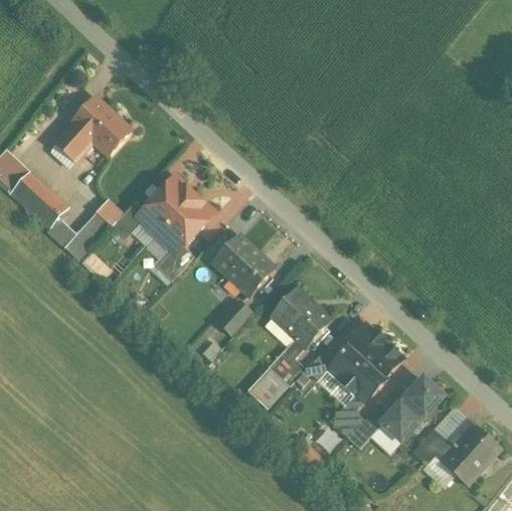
[(129,130),(94,97),(70,122),(70,123),(53,142),(73,161),(92,142),(107,154),(129,130)]
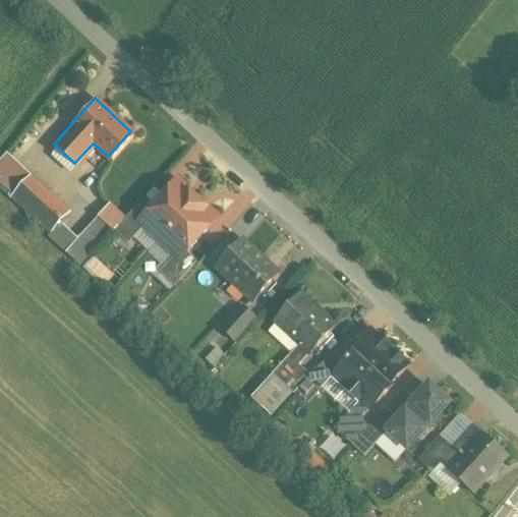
[(0,186),(9,194),(27,174),(4,152),(0,156),(0,186)]
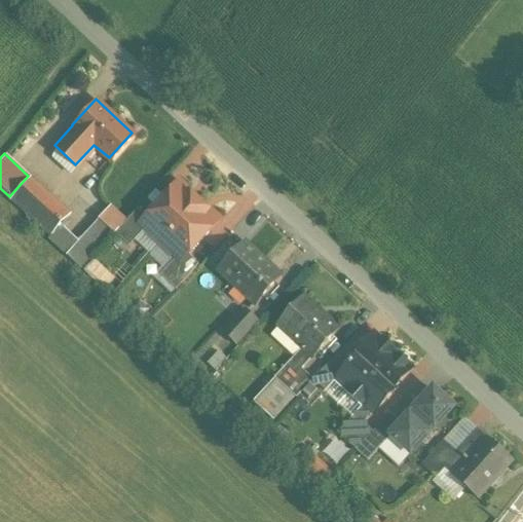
[(68,212),(28,176),(9,196),(49,232),(68,212)]
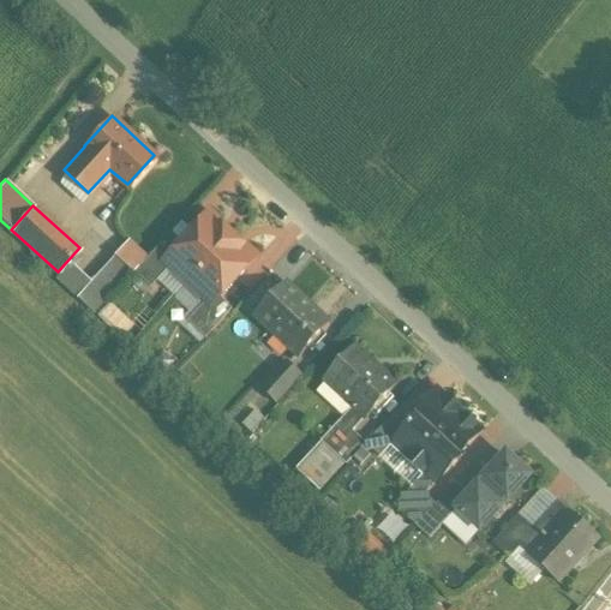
[(169,250),(165,256),(171,262),(175,265),(175,275),(180,280),(184,283),(231,232),(207,210),(169,250)]
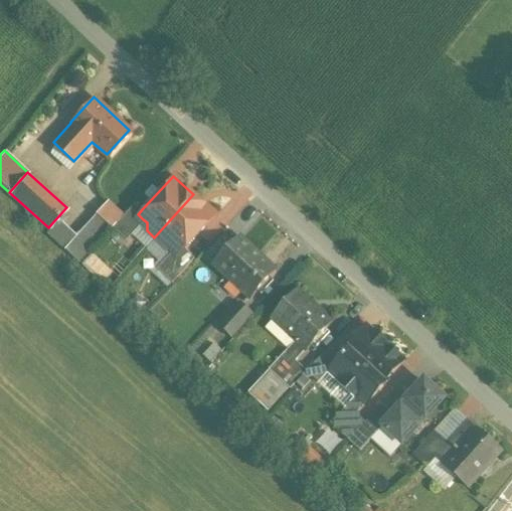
[(193,194),(154,237),(157,240),(157,239),(161,243),(169,243),(173,246),(178,251),(182,246),(213,213),(193,194)]
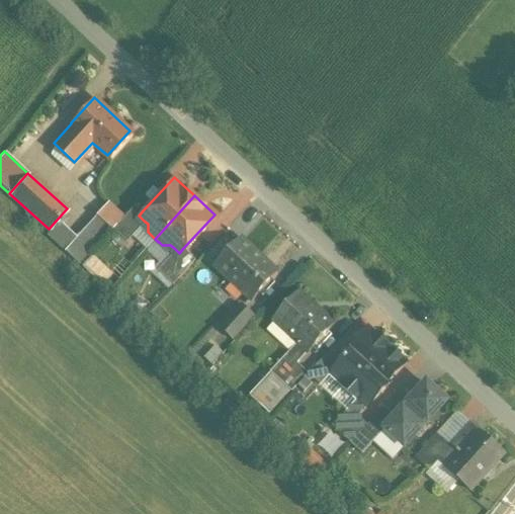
[(94,216),(108,228),(120,213),(106,201),(94,216)]
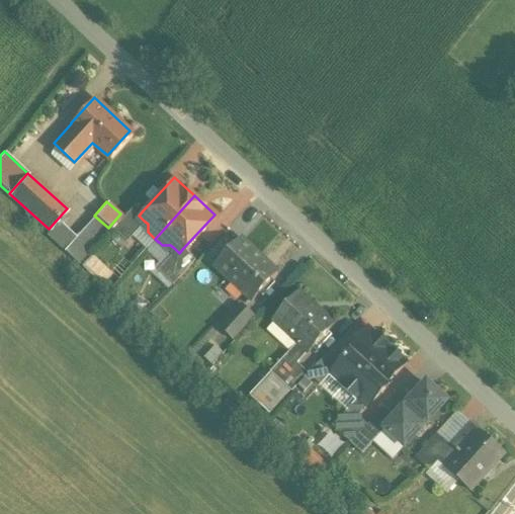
[(135,202),(111,227),(125,240),(144,221),(139,216),(143,210),(135,202)]
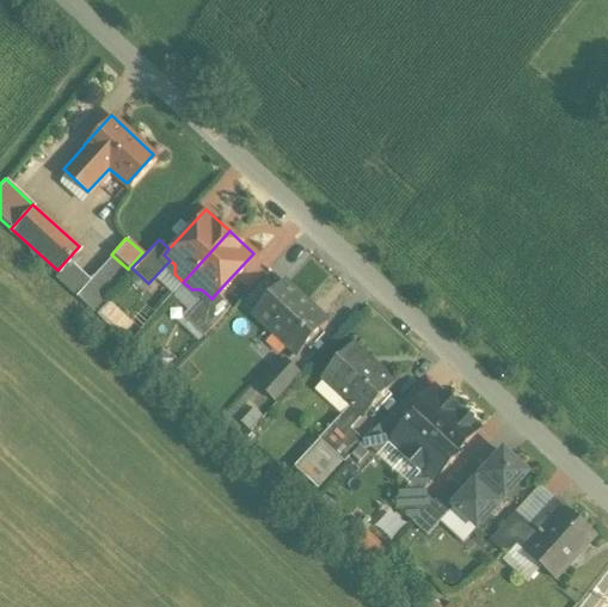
[(128,269),(111,255),(90,280),(77,294),(93,308),(128,269)]
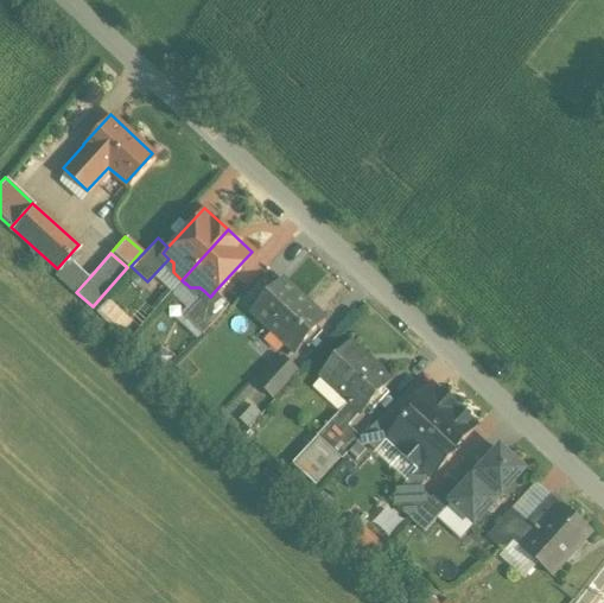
[(76,292),(89,278),(71,261),(58,277),(76,292)]
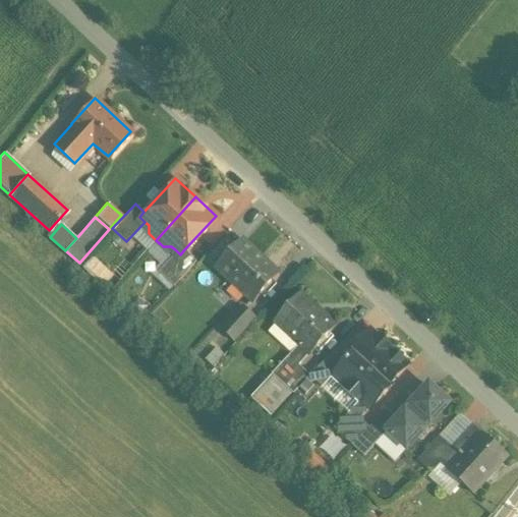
[(239,237),(215,265),(251,299),(277,272),(239,237)]
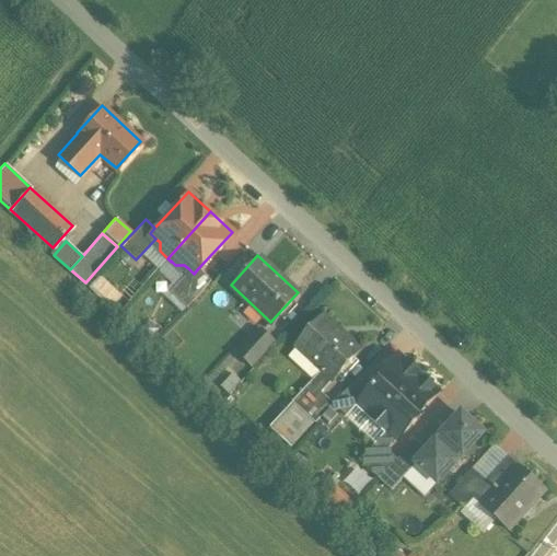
[(188,268),(169,290),(185,305),(209,278),(198,268),(194,274),(188,268)]
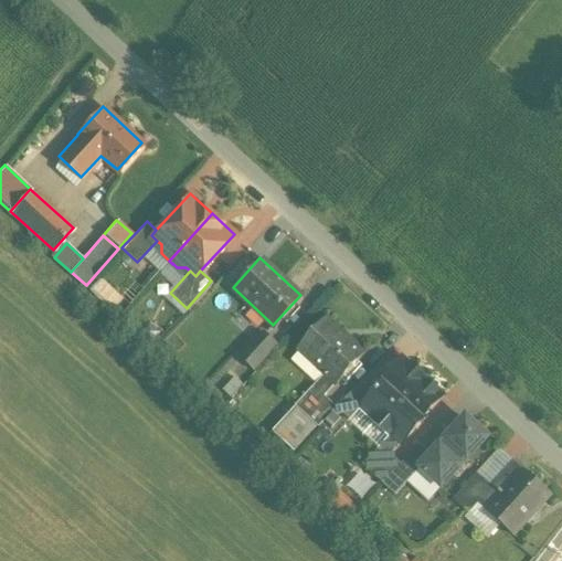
[(361,352),(322,317),(295,347),(335,382),(361,352)]
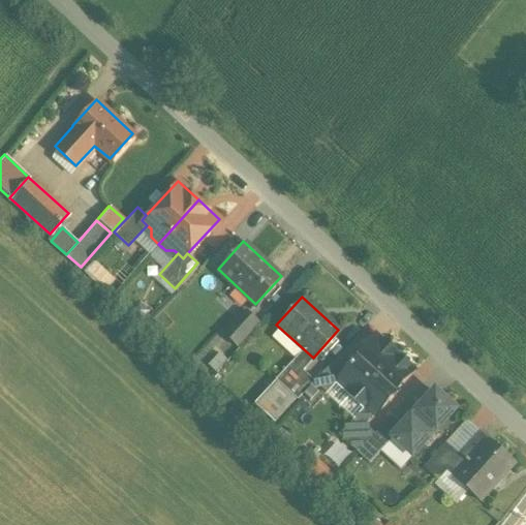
[(245,308),(223,332),(235,343),(256,319),(245,308)]
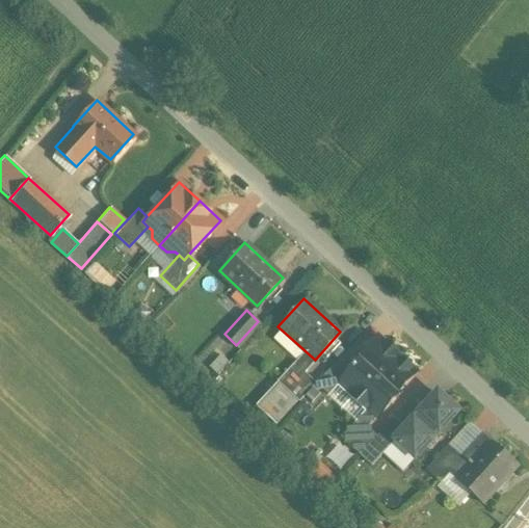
[(359,352),(361,354),(351,365),(337,380),(338,381),(366,406),(374,415),(375,414),(375,415),(401,387),(400,386),(414,371),(375,335),(359,352)]
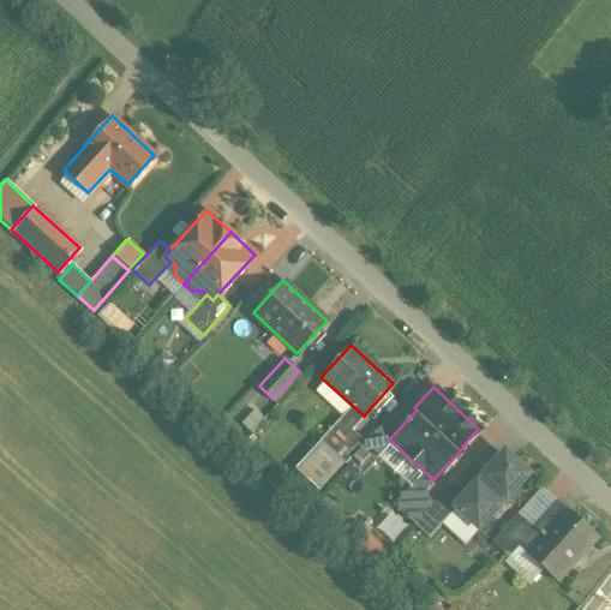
[(349,429),(360,417),(348,406),(337,418),(349,429)]
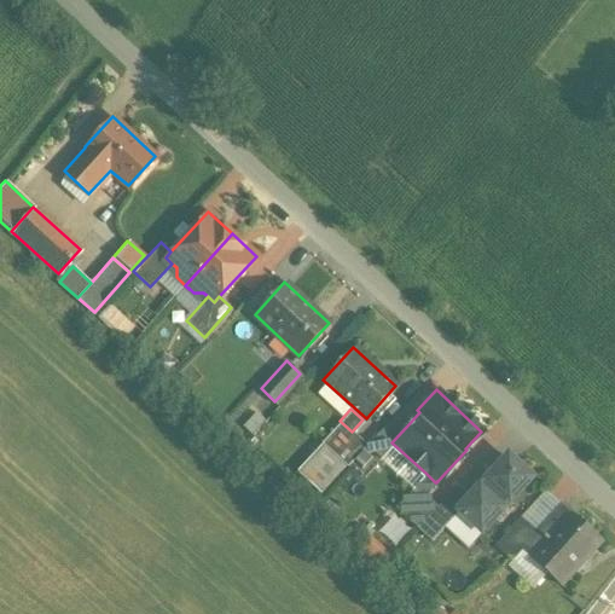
[(262,418),(254,410),(241,424),(249,433),(262,418)]
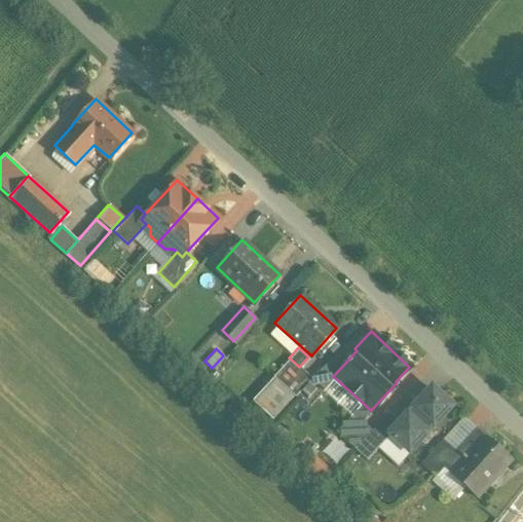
[(347,361),(336,350),(322,366),(333,376),(347,361)]
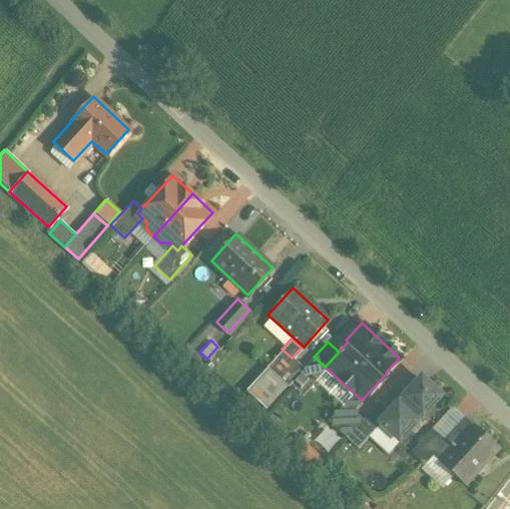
[(292,358),(282,349),(266,367),(287,386),(303,368),(292,358)]
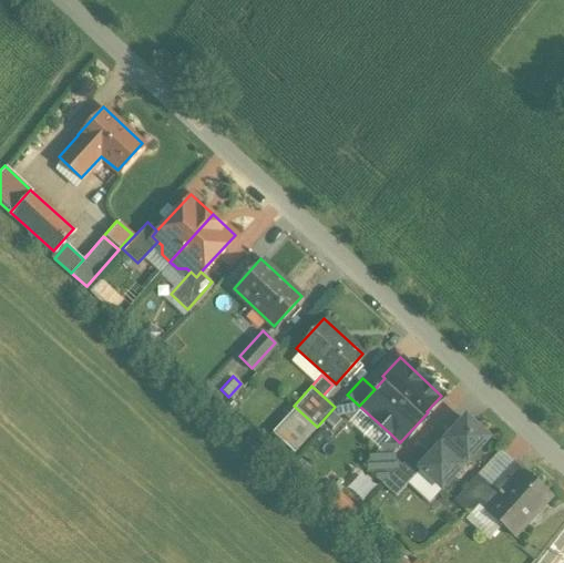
[(347,395),(335,407),(348,420),(360,407),(359,406),(347,395)]
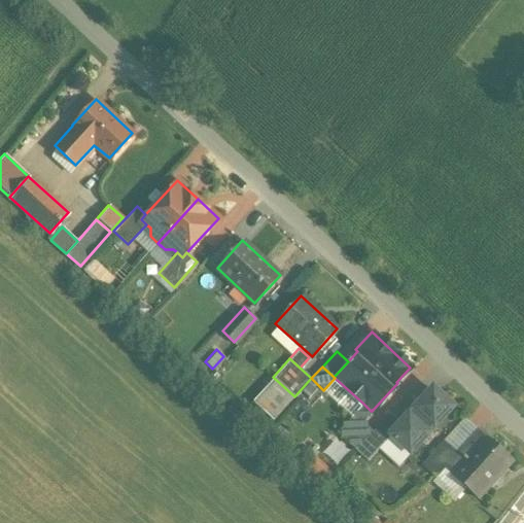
[(294,396),(273,377),(251,399),(273,419),(294,396)]
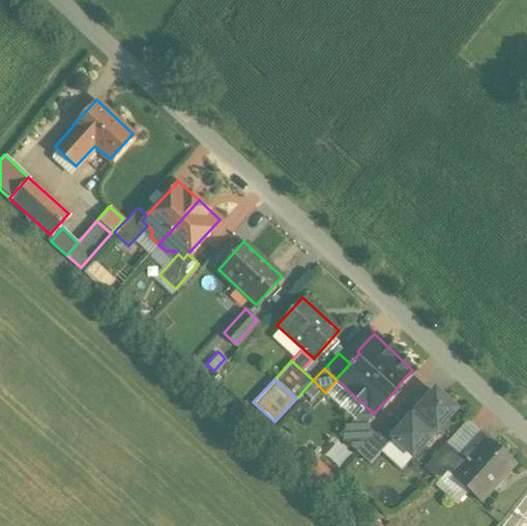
[(434,389),(415,409),(417,411),(411,416),(410,415),(402,425),(391,436),(412,455),(430,434),(429,433),(434,427),(436,428),(455,408),(434,389)]
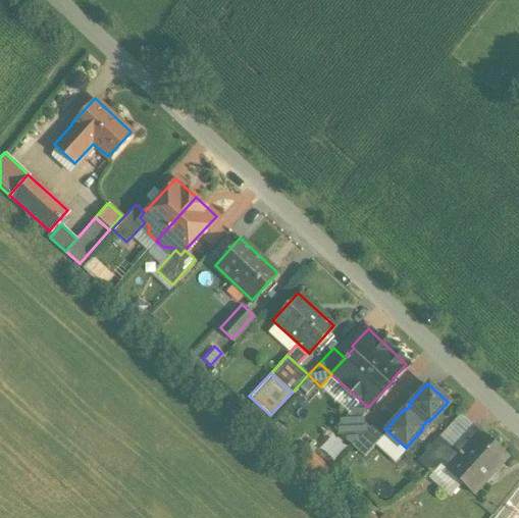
[(359,399),(332,426),(351,444),(360,434),(368,425),(358,416),(367,407),(359,399)]
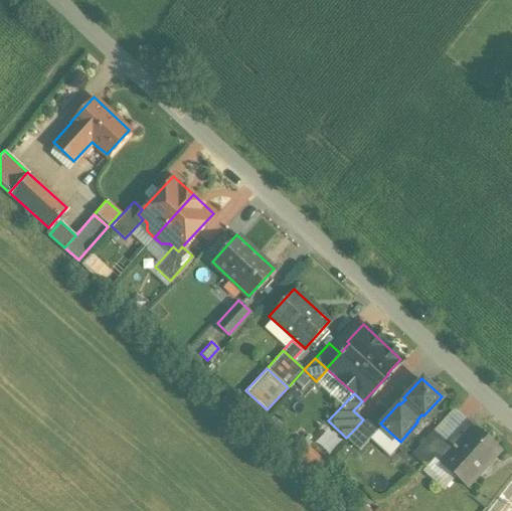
[(379,401),(363,419),(374,430),(380,423),(390,412),(379,401)]
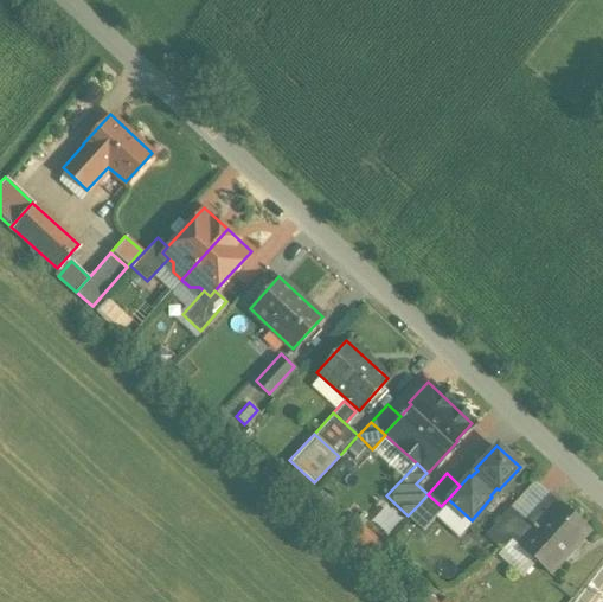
[(524,518),(508,535),(510,536),(549,571),(589,529),(547,492),(524,518)]
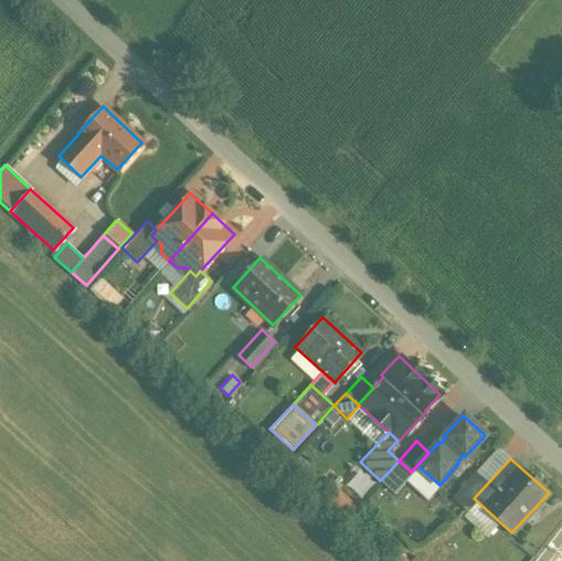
[(411,472),(399,461),(390,470),(402,482),(411,472)]
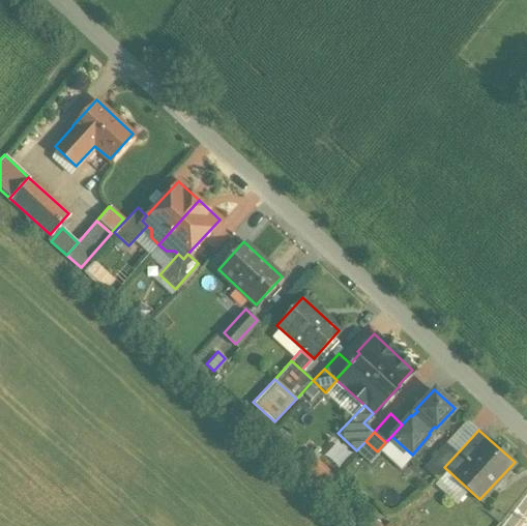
[(444,441),(422,466),(437,478),(445,468),(444,467),(458,453),(444,441)]
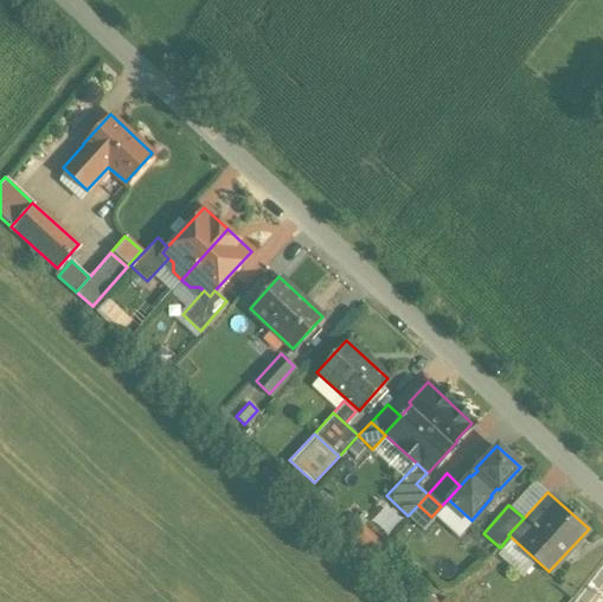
[(380,542),(361,526),(348,542),(366,558),(380,542)]
